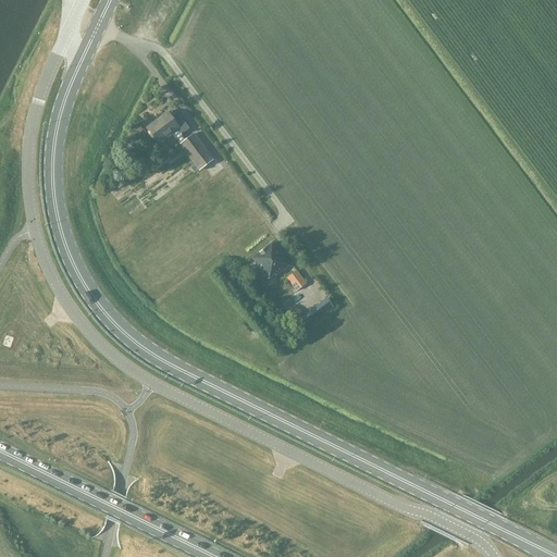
[(171,135),(175,131),(180,136),(188,128),(180,118),(174,122),(166,112),(158,119),(159,119),(146,130),(157,145),(171,135)]
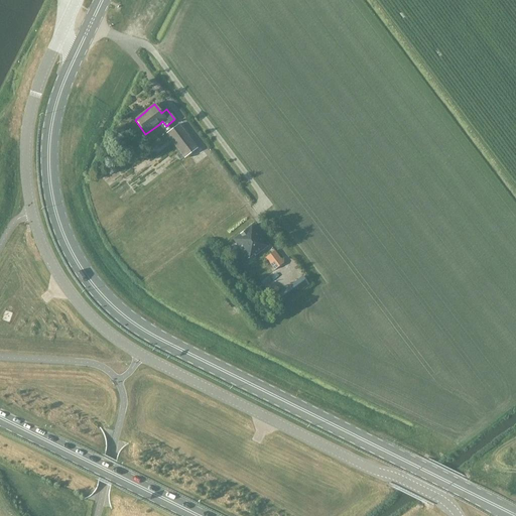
[(183,158),(197,148),(178,124),(164,134),(183,158)]
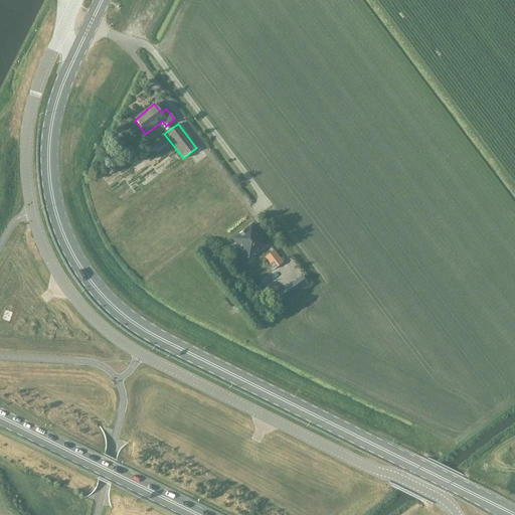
[(252,253),(253,255),(266,245),(249,224),(231,238),(246,259),(252,253)]
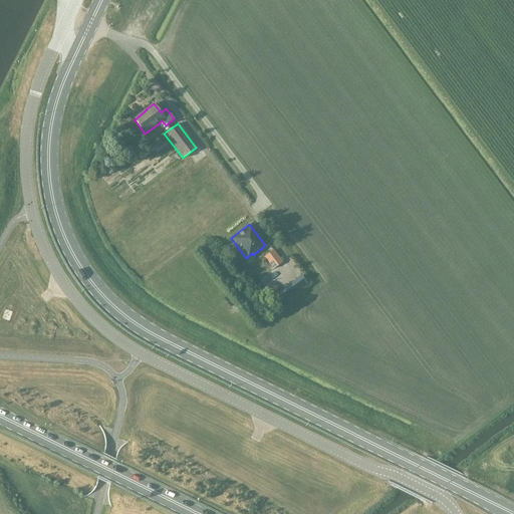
[(273,269),(282,262),(272,249),(263,257),(273,269)]
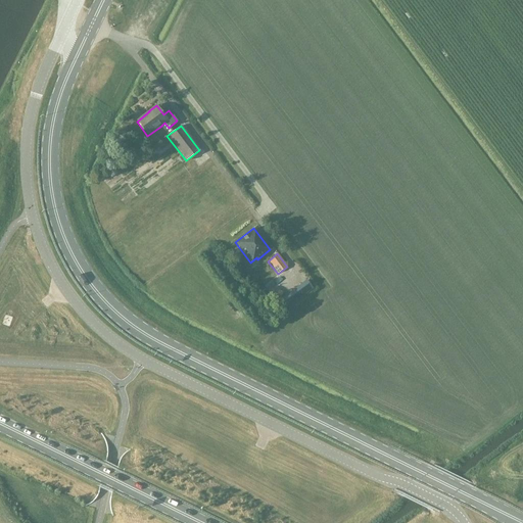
[(305,280),(299,284),(305,292),(312,288),(305,280)]
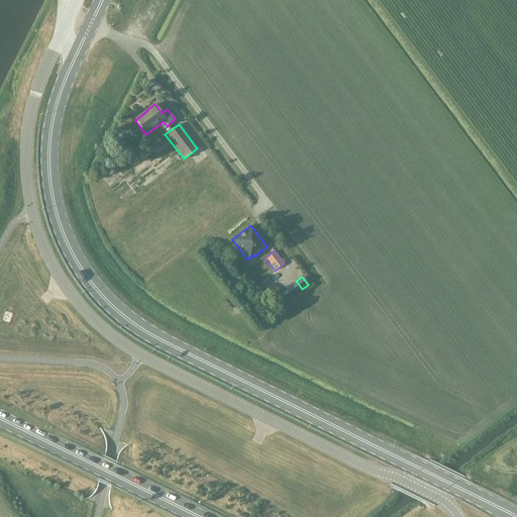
[(284,290),(277,295),(283,303),(290,298),(284,290)]
